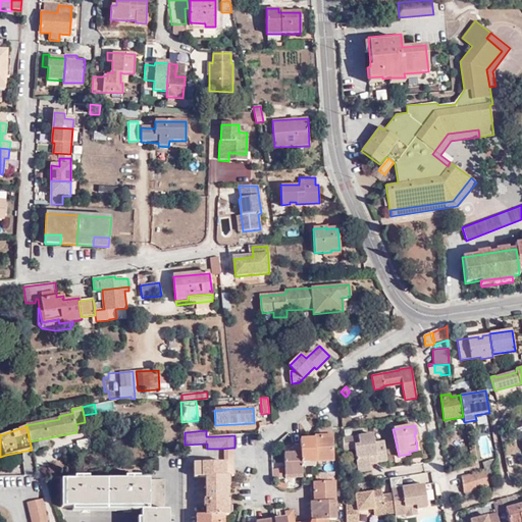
[(113,440),(113,433),(97,434),(97,442),(113,440)]
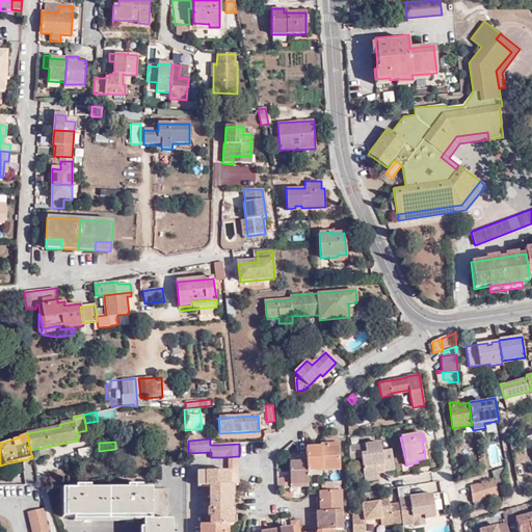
[(340,470),(339,443),(324,444),(321,444),(321,447),(322,471),(340,470)]
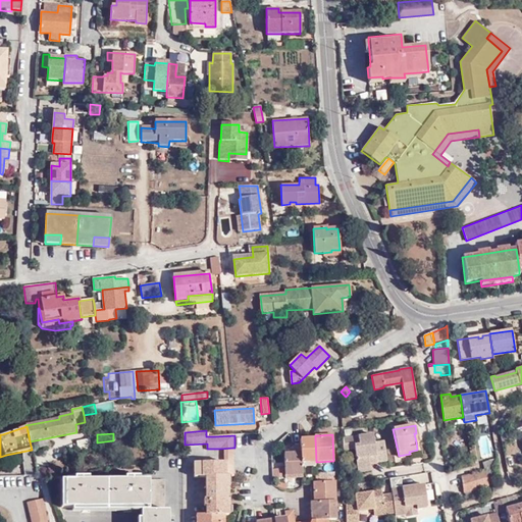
[(387,460),(384,441),(374,442),(373,434),(358,437),(359,446),(354,446),(354,450),(357,469),(371,466),(370,459),(376,458),(376,462),(387,460)]
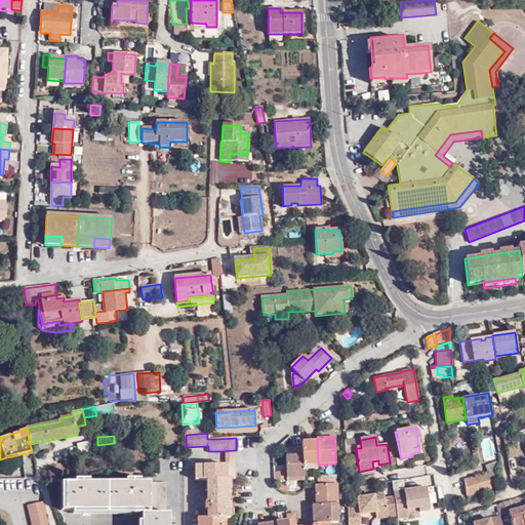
[(345,442),(346,453),(356,452),(356,448),(361,448),(360,440),(345,442)]
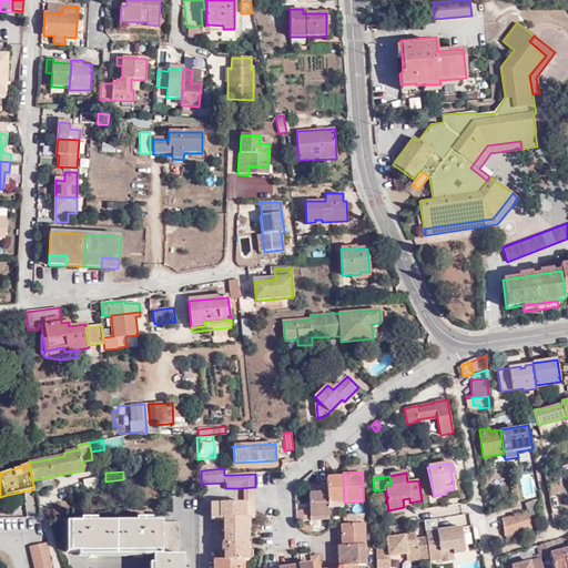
[(330,504),(344,503),(343,477),(326,478),(326,485),(327,504),(330,504)]
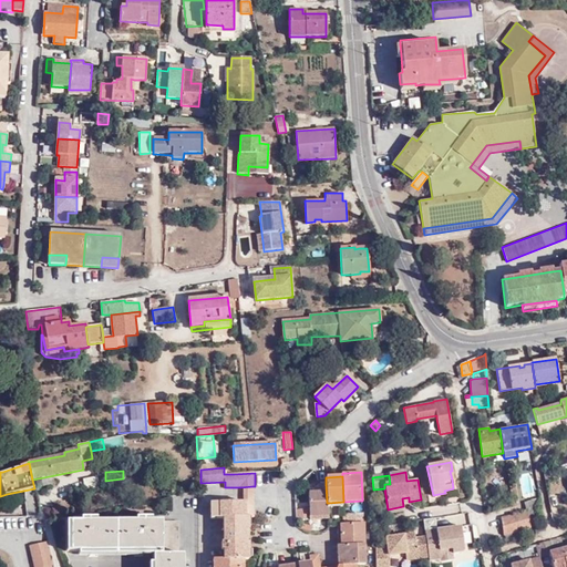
[(98,490),(96,477),(83,480),(85,492),(98,490)]
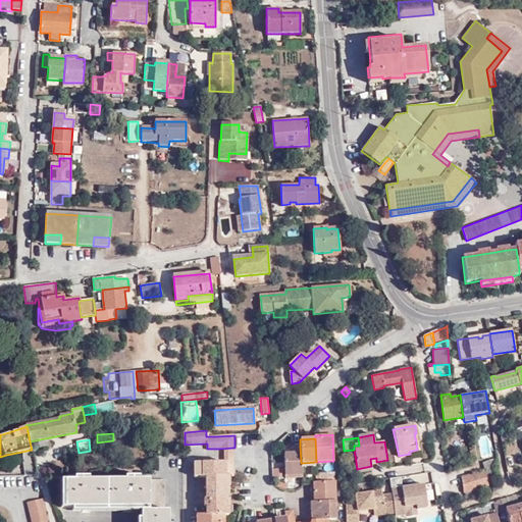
[(285,478),(303,477),(303,463),(301,463),(300,446),(293,446),(293,454),(284,454),(285,478)]
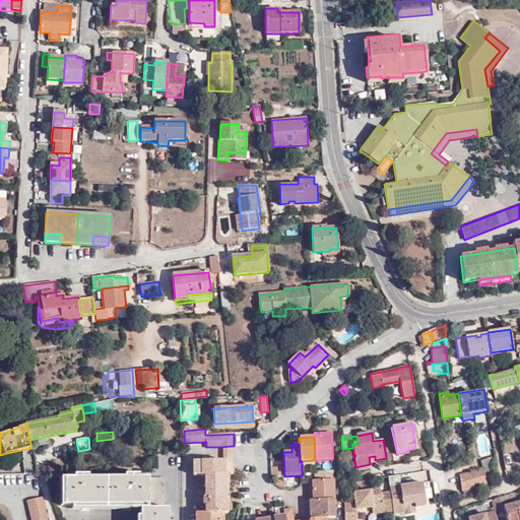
[(220,461),(232,461),(232,446),(220,447),(220,461)]
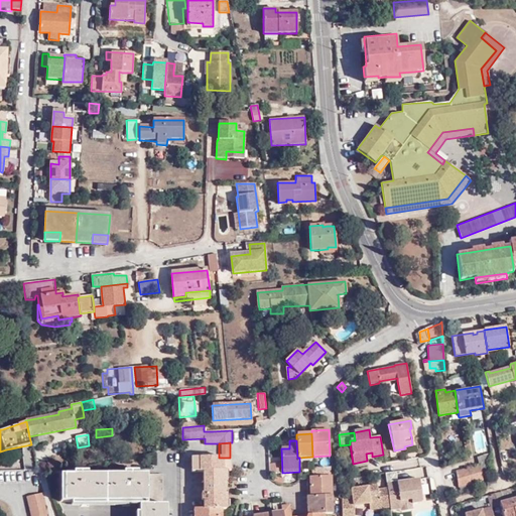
[(498,452),(501,464),(507,463),(505,450),(498,452)]
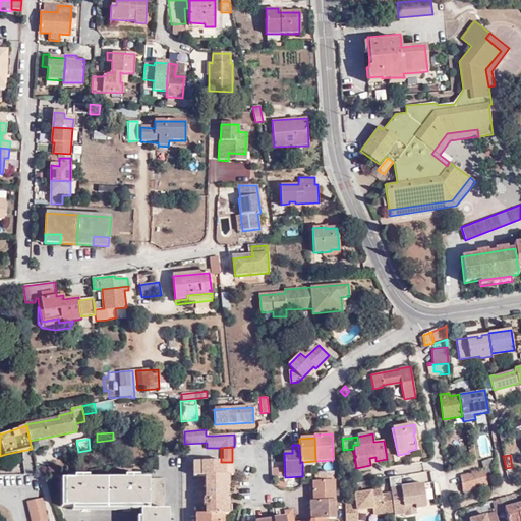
[(498,467),(497,462),(495,462),(493,458),(481,461),(483,471),(484,470),(498,467)]
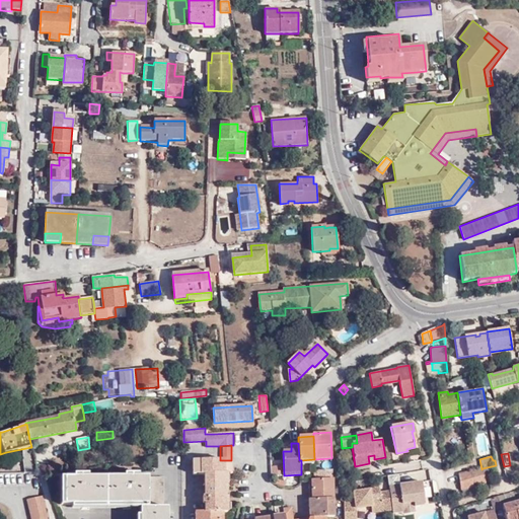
[(226,473),(231,473),(231,460),(220,460),(194,460),(195,474),(206,474),(206,497),(204,496),(204,504),(205,504),(206,512),(197,513),(196,518),(221,518),(221,513),(226,513),(226,502),(226,499),(225,498),(224,486),(226,486),(226,473)]
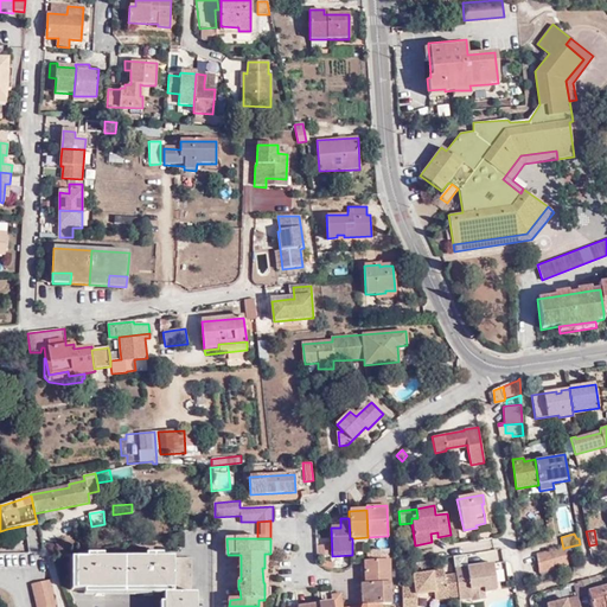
[(581,550),(580,544),(564,548),(568,566),(573,564),(572,555),(576,554),(576,551),(581,550)]
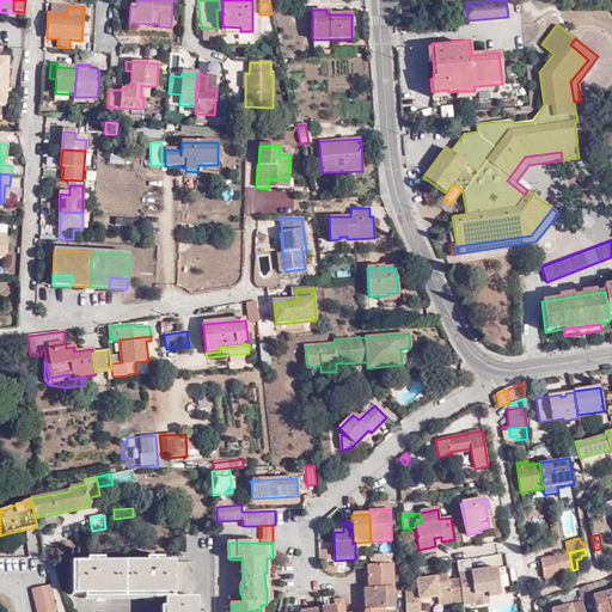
[(555,557),(539,561),(543,577),(561,573),(573,570),(569,552),(568,554),(555,557)]
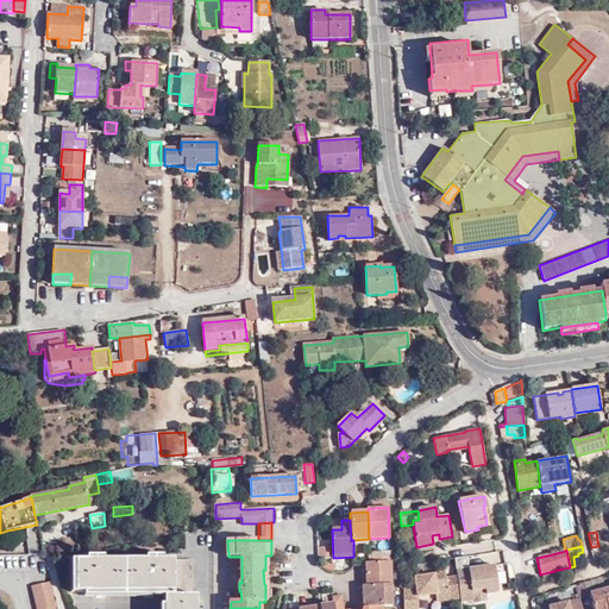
[(374,562),(389,562),(389,552),(374,552),(374,562)]
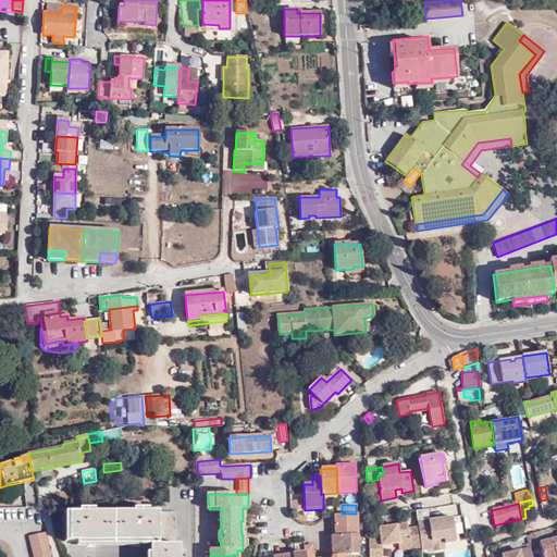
[(113,512),(114,542),(150,542),(159,542),(159,512),(148,512),(145,512),(145,508),(137,509),(136,512),(133,512),(113,512)]
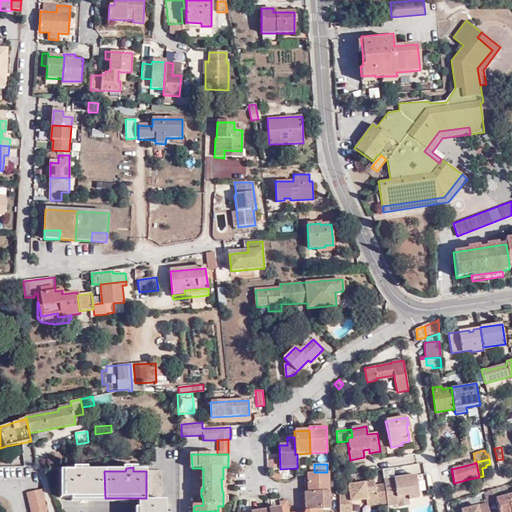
[(73,471),(64,471),(63,498),(71,498),(105,498),(104,471),(87,471),(84,471),(85,468),(76,468),(76,472),(73,471)]
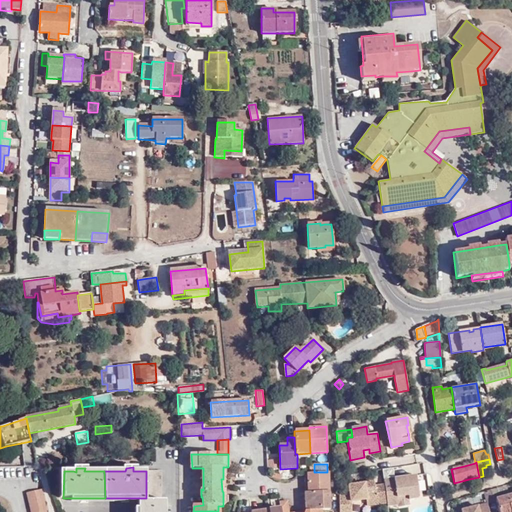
[(388,502),(388,505),(399,504),(398,497),(410,495),(410,499),(418,498),(420,495),(417,475),(395,477),(393,468),(383,469),(385,485),(388,502)]
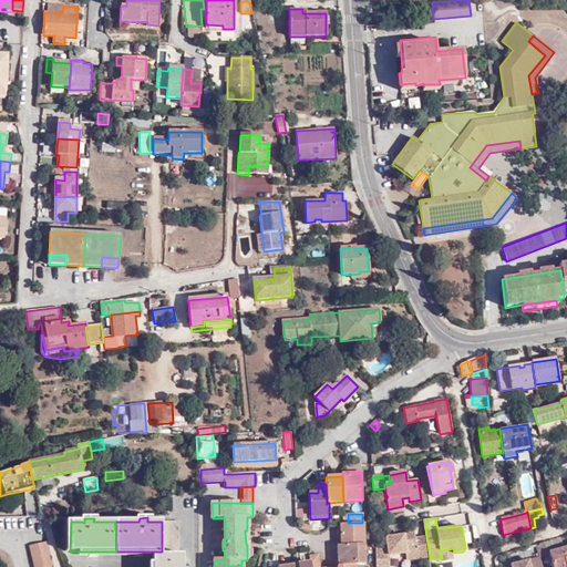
[(162,522),(162,552),(162,555),(177,556),(177,522),(162,522)]
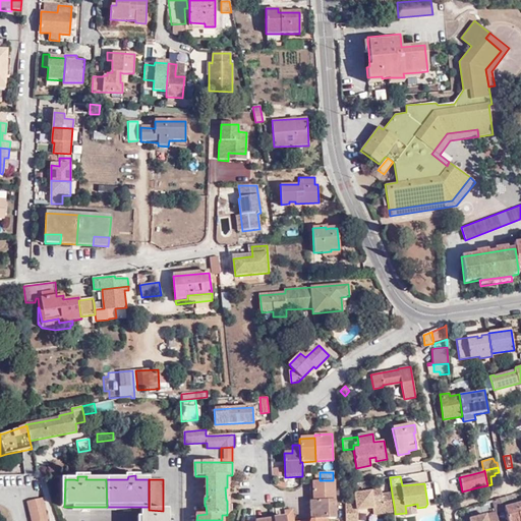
[(334,500),(334,479),(333,480),(320,480),(315,480),(312,480),(312,501),(334,500)]
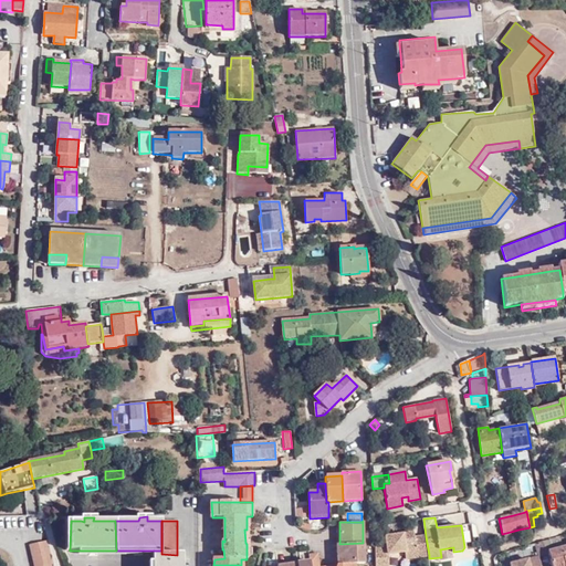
[(533,528),(534,535),(543,533),(545,531),(543,522),(540,522),(540,524),(536,524),(537,527),(533,528)]
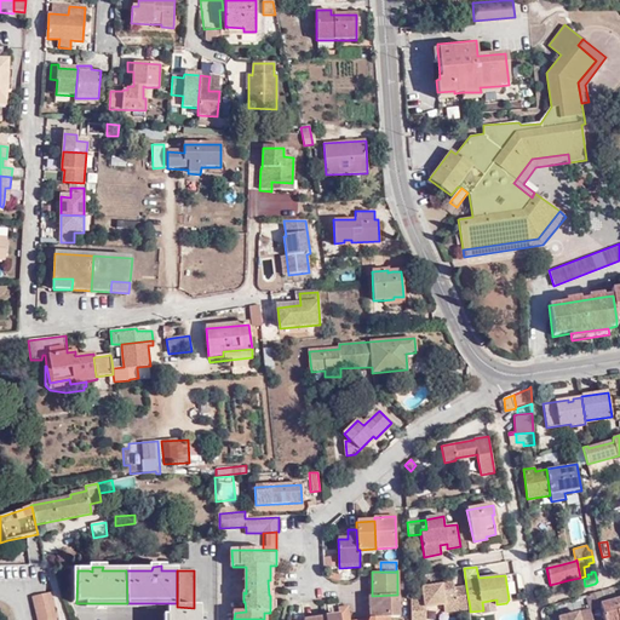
[(568,580),(550,585),(551,592),(569,587),(568,580)]
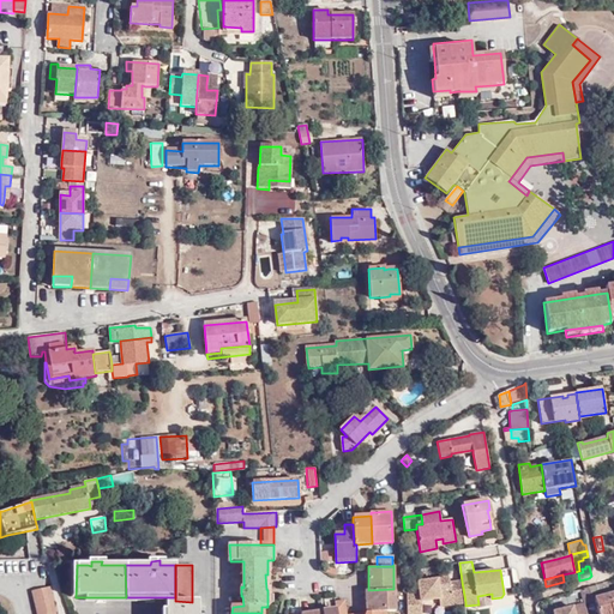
[(441,606),(465,602),(462,582),(450,583),(449,578),(419,583),(420,595),(407,595),(407,613),(422,613),(422,601),(440,599),(441,606)]
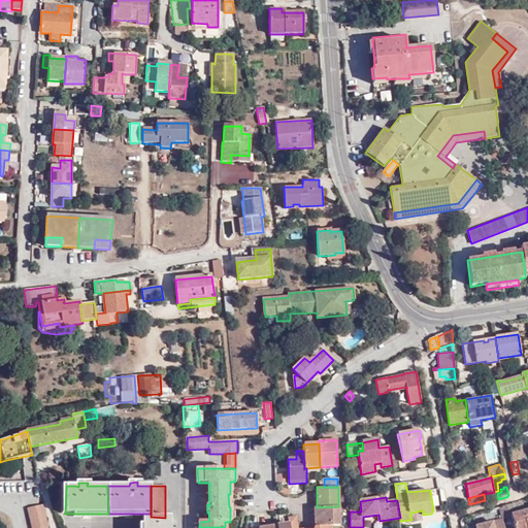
[(517,502),(513,503),(516,513),(525,510),(523,501),(517,502)]
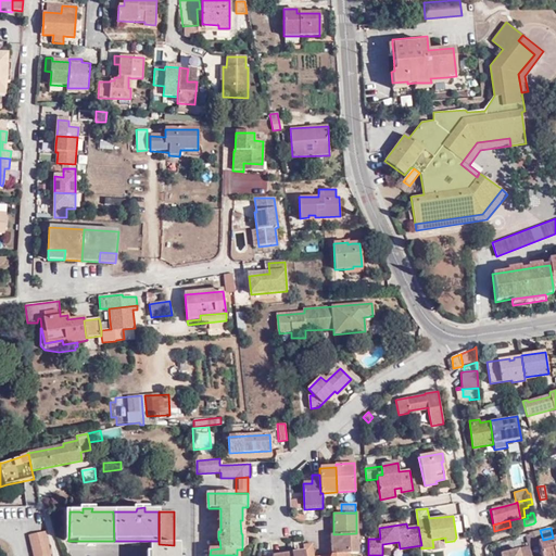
[(528,548),(529,547),(539,545),(540,555),(555,555),(555,536),(553,538),(543,540),(540,530),(525,534),(528,548)]
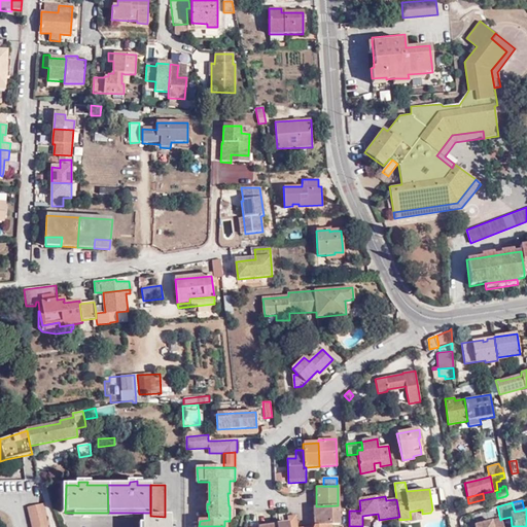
[(47,526),(42,503),(27,507),(32,526),(47,526)]
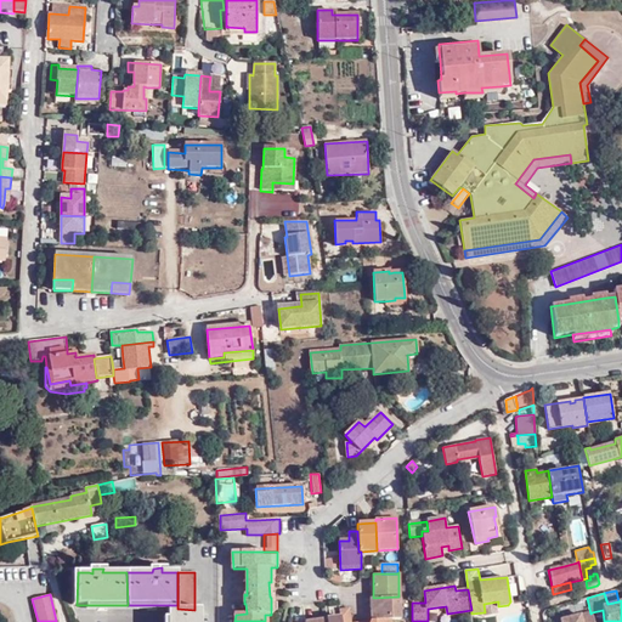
[(400,620),(399,597),(373,598),(371,598),(369,598),(371,621),(389,620),(400,620)]
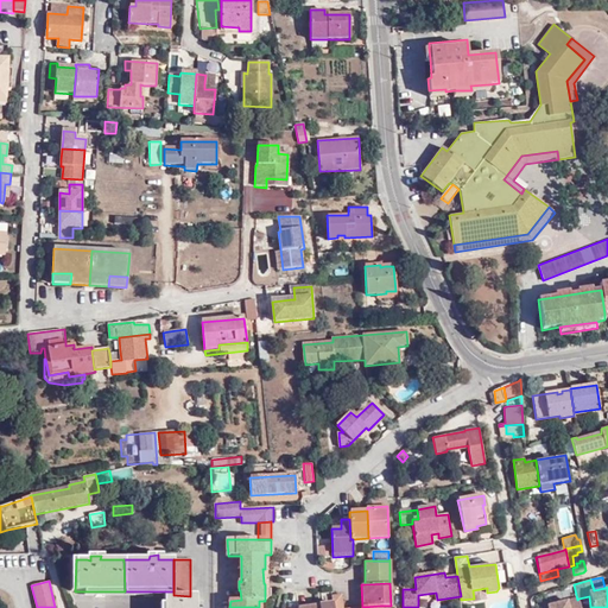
[(473,590),(474,599),(475,602),(488,600),(487,593),(487,588),(473,590)]
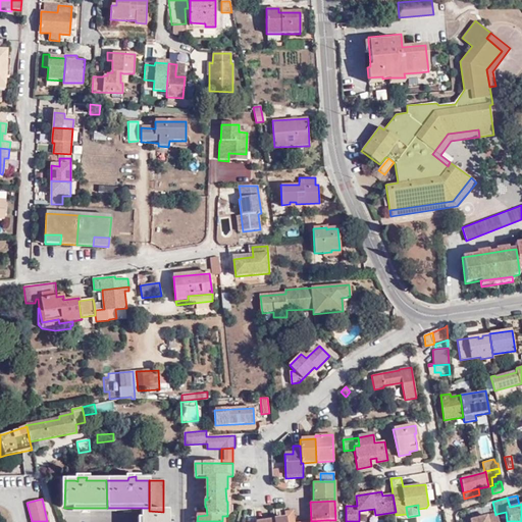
[(141,508),(141,512),(141,519),(141,521),(168,521),(168,511),(163,512),(149,511),(149,508),(141,508)]
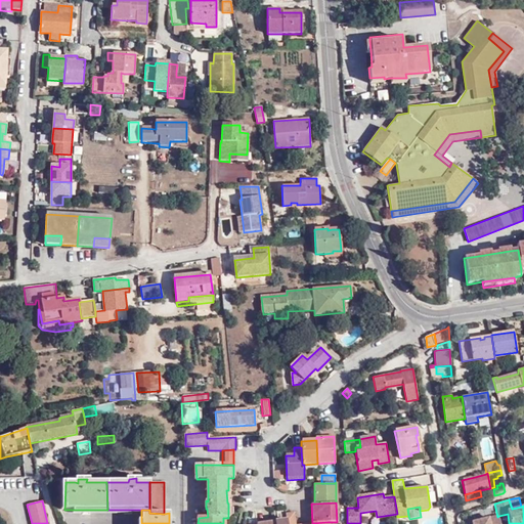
[(295,523),(294,514),(286,515),(287,520),(274,522),(274,523),(295,523)]
